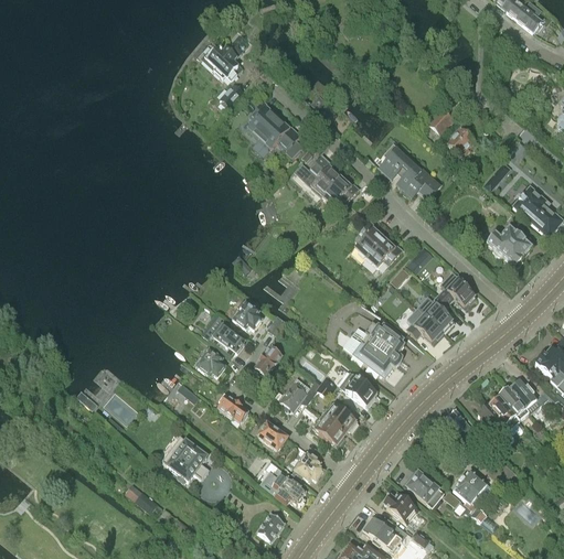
[(497,0),(503,6),(508,9),(507,10),(515,18),(524,7),(517,1),(518,0),(497,0)]
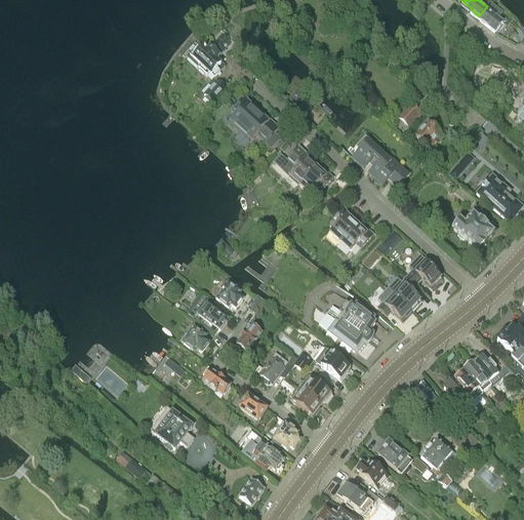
[(502,18),(487,6),(479,16),(495,29),(502,18)]
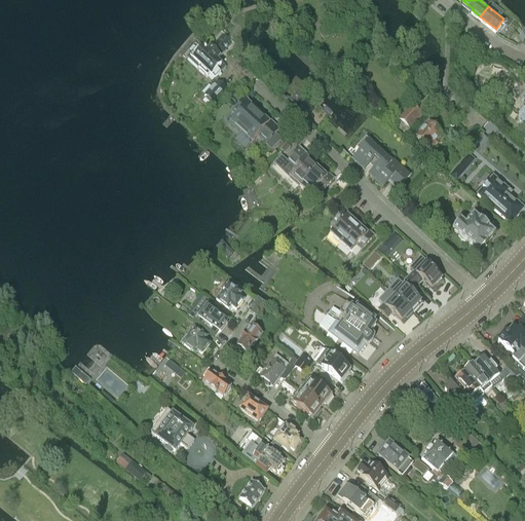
[(315,23),(325,33),(331,27),(323,17),(315,23)]
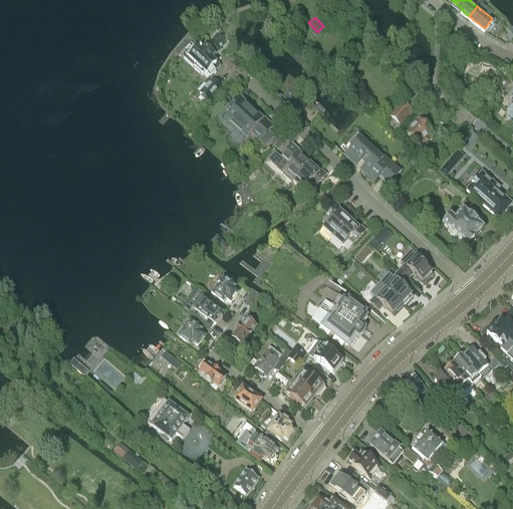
[(220,60),(213,54),(220,47),(226,40),(217,31),(211,39),(210,38),(203,47),(196,40),(193,43),(192,43),(188,47),(189,48),(186,51),(197,60),(195,62),(197,64),(196,65),(201,69),(201,68),(203,70),(205,68),(211,72),(216,66),(215,65),(220,60)]
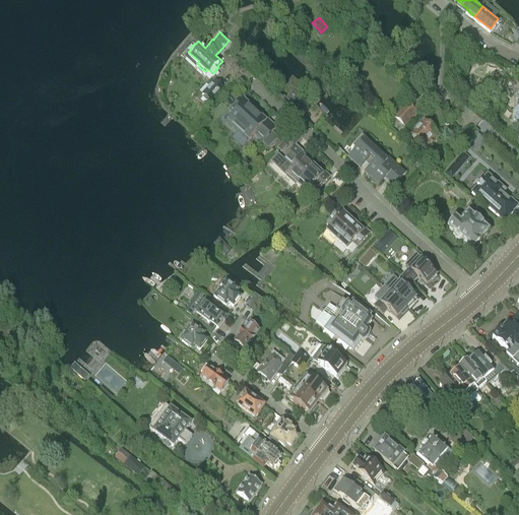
[(211,99),(224,84),(215,76),(202,90),(211,99)]
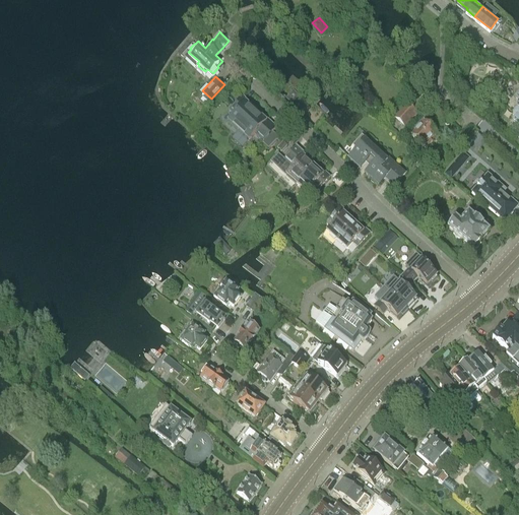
[(518,90),(516,93),(518,95),(518,102),(515,107),(516,107),(515,108),(516,109),(513,113),(517,116),(513,121),(510,125),(518,132),(518,90)]
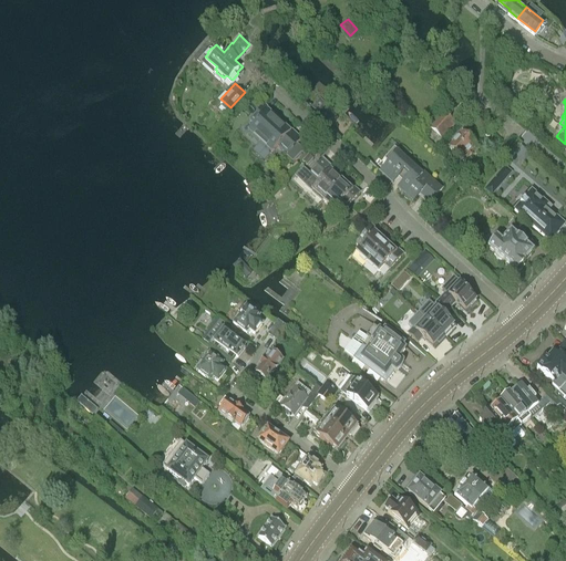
[(249,127),(260,137),(279,118),(268,108),(270,106),(266,101),(251,116),(256,121),(249,127)]
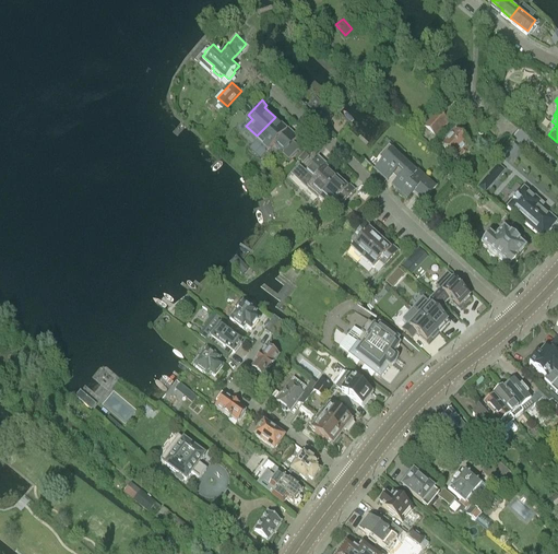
[(436,131),(448,118),(438,109),(426,122),(436,131)]
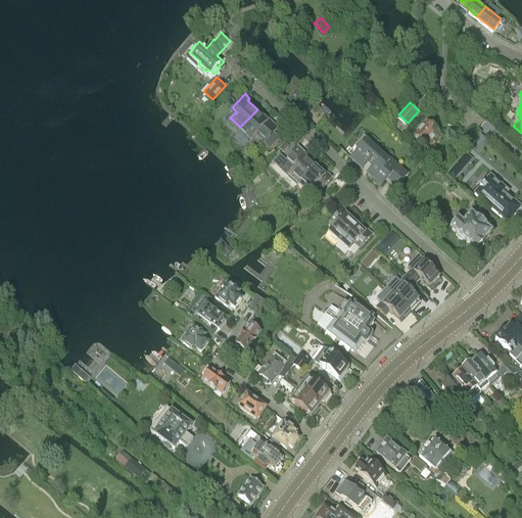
[(257,109),(240,127),(250,137),(256,130),(262,134),(274,121),(270,116),(267,119),(257,109)]
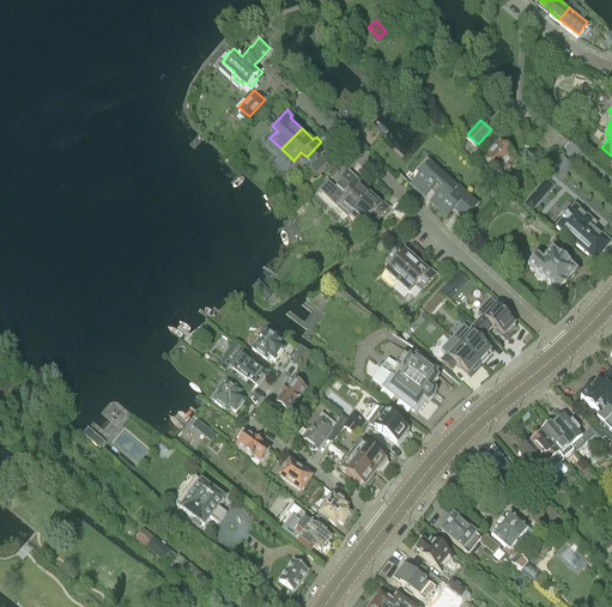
[(485,153),(485,155),(503,170),(504,170),(503,169),(509,163),(510,163),(508,159),(515,151),(516,152),(516,151),(500,137),(500,138),(501,138),(486,155),(485,153)]
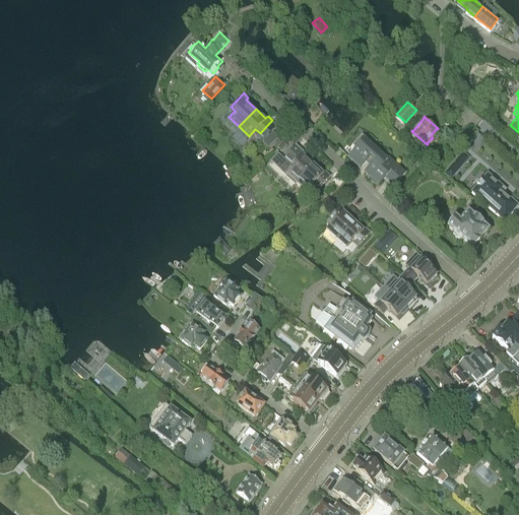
[(376,146),(367,138),(368,137),(363,132),(353,141),(357,144),(349,152),(361,164),(367,157),(371,162),(366,168),(379,181),(387,173),(395,181),(405,170),(378,144),(376,146)]
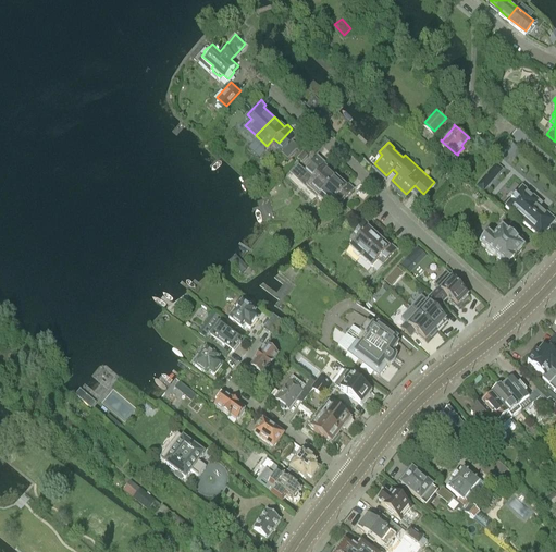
[(305,148),(299,155),(303,158),(309,151),(305,148)]
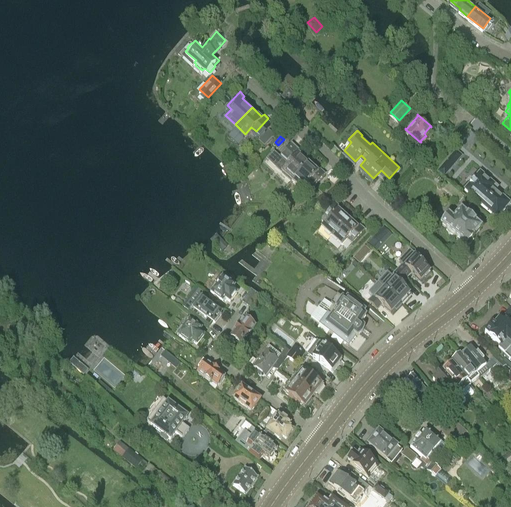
[(282,168),(292,177),(308,160),(299,151),(301,148),(296,144),(284,158),(288,162),(282,168)]
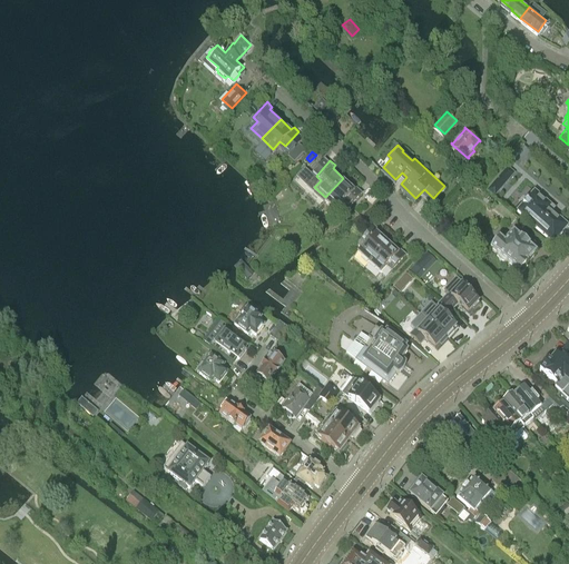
[(508,164),(488,186),(496,193),(516,170),(508,164)]
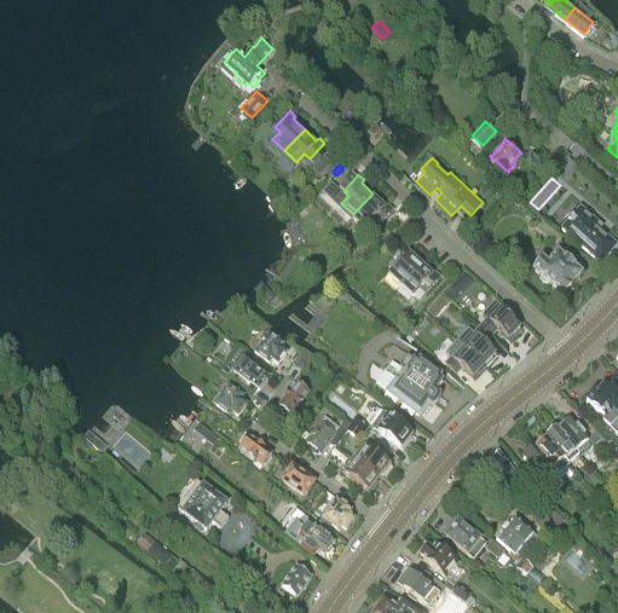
[(374,227),(393,206),(387,201),(385,204),(373,194),(353,214),(365,225),(369,223),(374,227)]
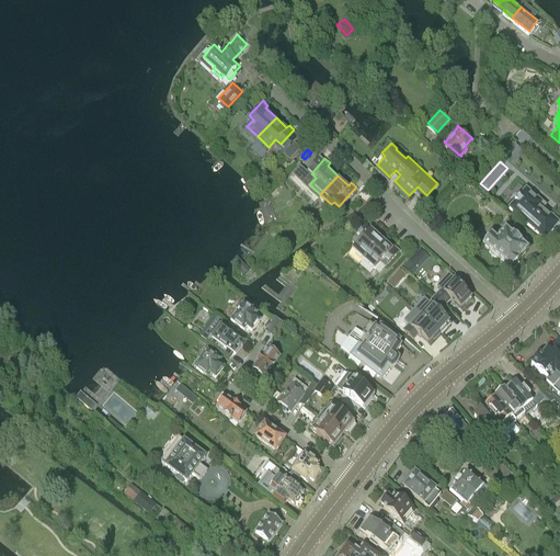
[(541,203),(545,200),(540,195),(540,196),(526,184),(510,204),(544,233),(547,228),(550,229),(555,224),(553,220),(558,216),(541,203)]
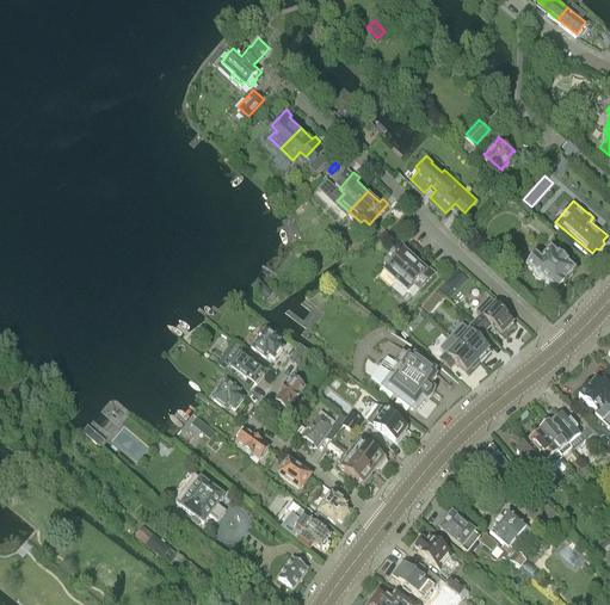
[(533,213),(528,220),(548,236),(554,230),(533,213)]
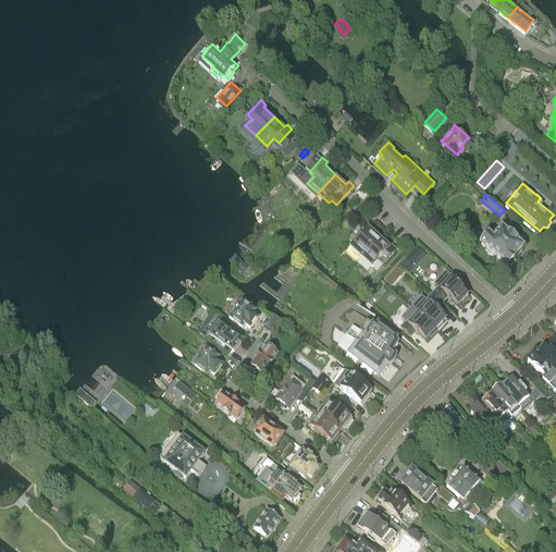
[(357,236),(350,244),(361,254),(379,234),(368,224),(370,222),(366,218),(351,232),(357,236)]
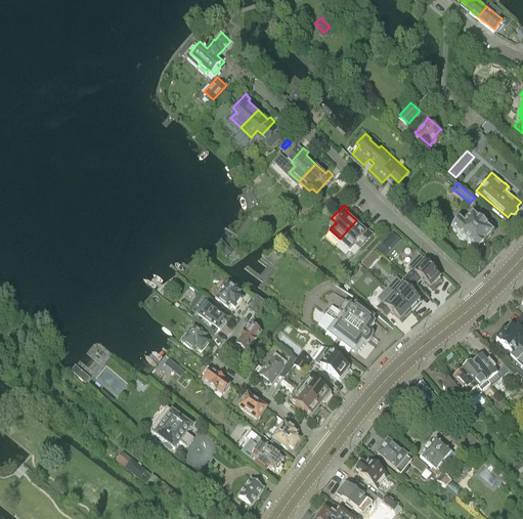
[(464,221),(460,218),(452,226),(458,230),(458,231),(458,232),(459,233),(460,234),(460,235),(461,235),(461,236),(462,236),(463,238),(465,238),(466,238),(477,248),(478,248),(480,247),(481,247),(481,246),(482,245),(483,244),(483,243),(484,243),(484,242),(484,241),(484,240),(492,230),(489,227),(492,223),(478,212),(476,215),(473,212),(465,221),(464,221)]
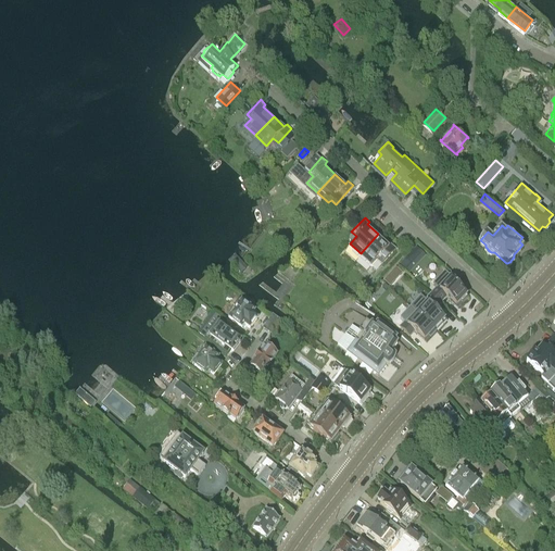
[(382,261),(396,246),(391,241),(389,243),(378,234),(361,253),(371,263),(378,257),(382,261)]
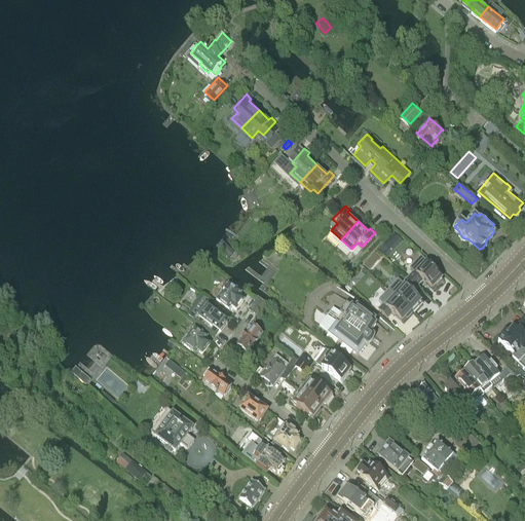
[(396,227),(380,244),(388,253),(405,236),(396,227)]
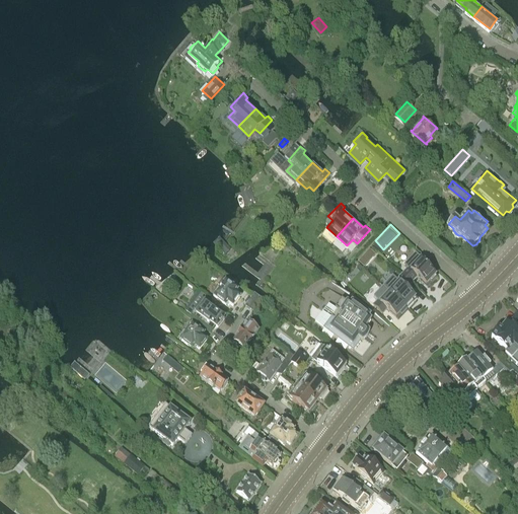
[(231,245),(221,234),(216,239),(226,250),(231,245)]
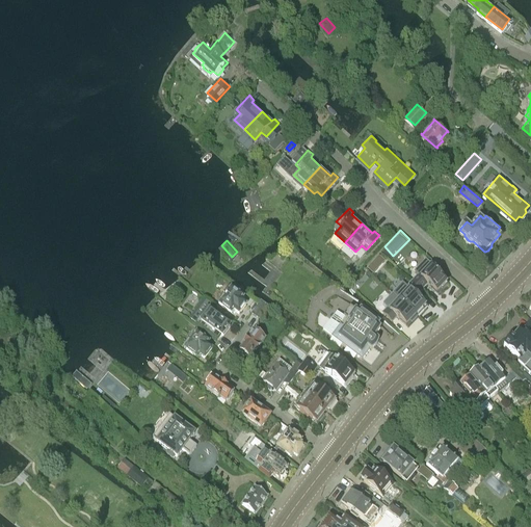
[(271,284),(284,267),(267,255),(263,260),(268,263),(263,269),(255,263),(250,268),(267,281),(271,284)]
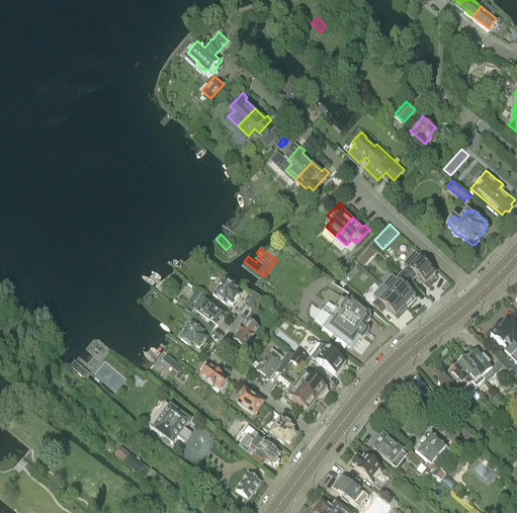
[(428,261),(421,254),(410,265),(408,263),(403,269),(412,278),(417,272),(427,282),(436,272),(435,271),(435,270),(427,262),(428,261)]
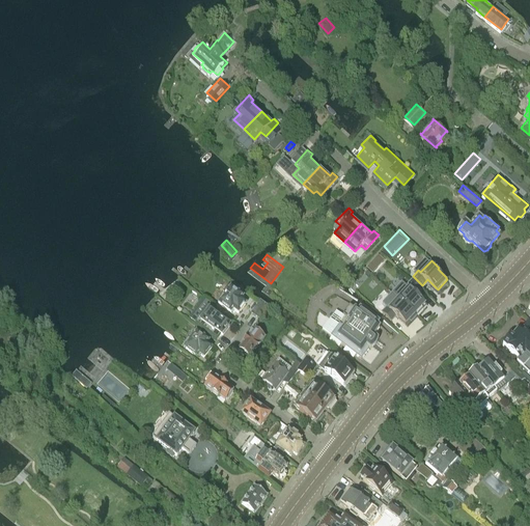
[(422,285),(413,276),(407,283),(409,285),(399,296),(417,312),(426,301),(416,292),(422,285)]
